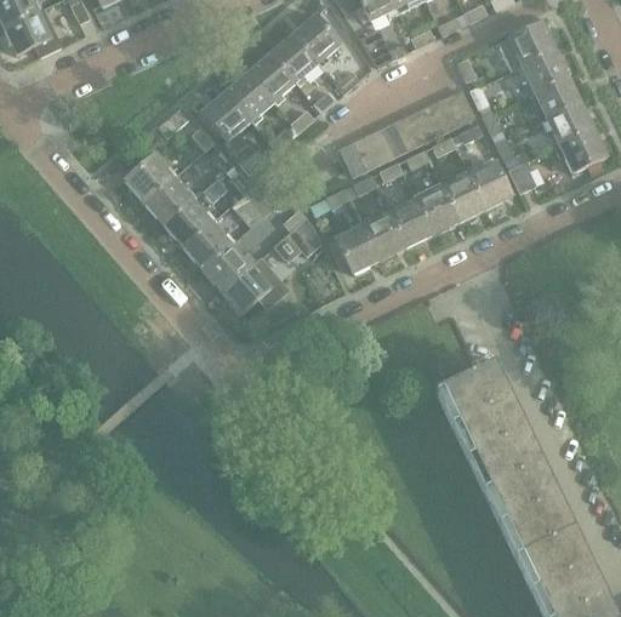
[(0,0),(0,22),(4,29),(39,12),(33,0),(0,0)]
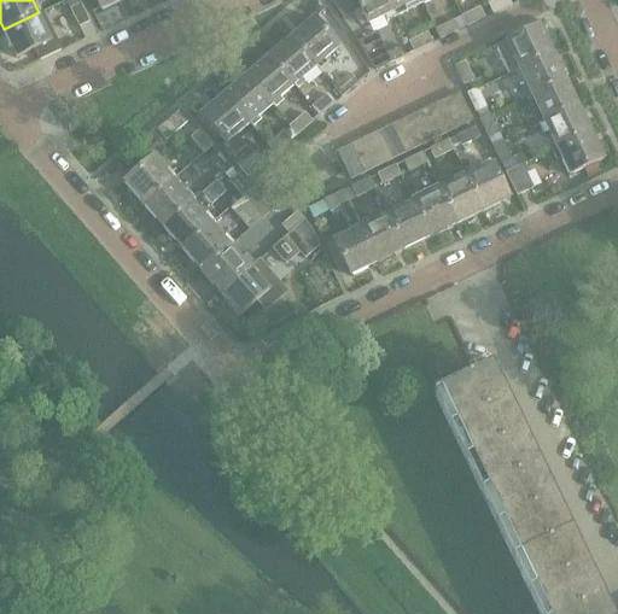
[(88,16),(80,0),(75,0),(70,3),(79,21),(88,16)]
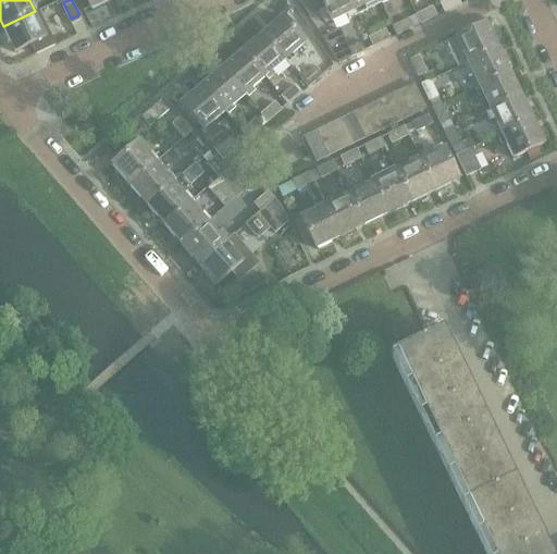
[(321,0),(324,7),(320,9),(325,21),(331,19),(332,21),(347,13),(349,17),(358,13),(351,0),(321,0)]
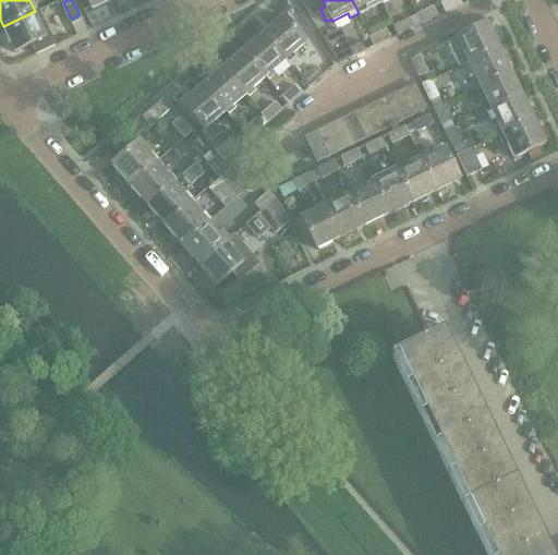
[(352,0),(359,13),(383,2),(381,0),(352,0)]
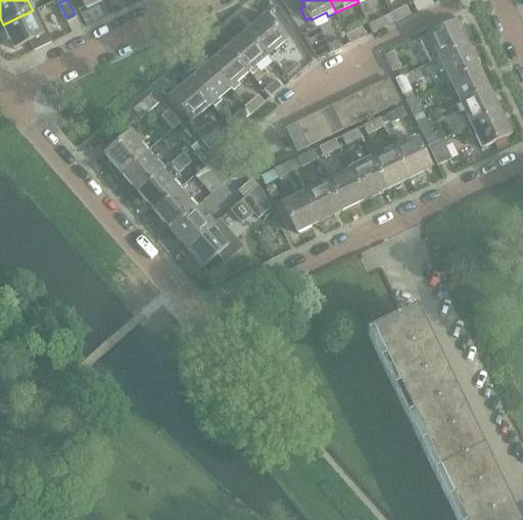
[(418,0),(414,2),(418,10),(432,3),(431,0),(418,0)]
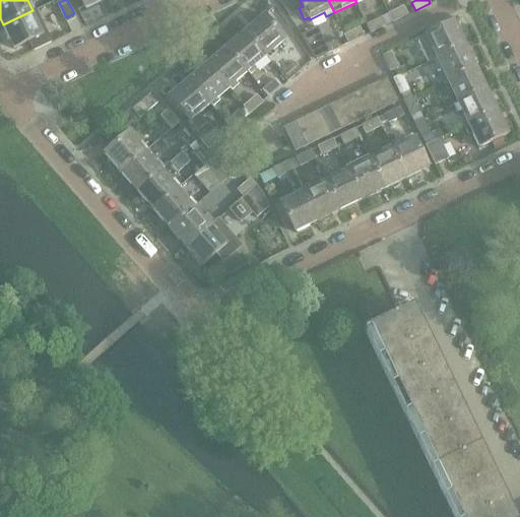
[(404,5),(389,12),(393,20),(408,13),(404,5)]
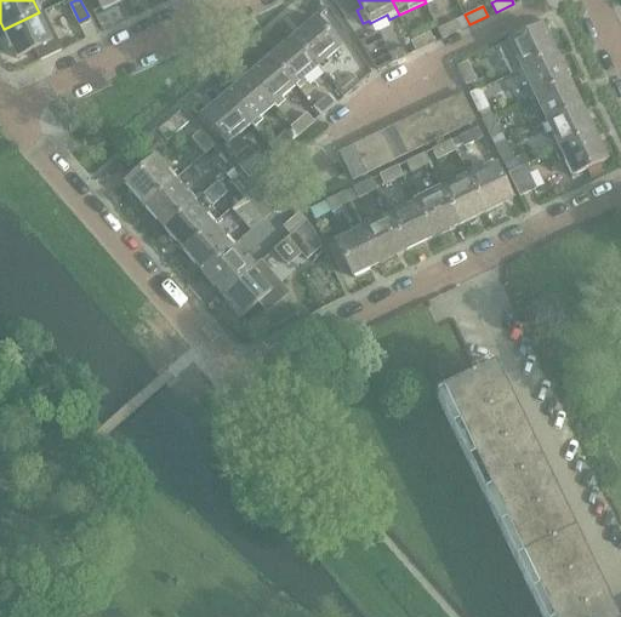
[(39,12),(4,29),(17,57),(52,40),(39,12)]
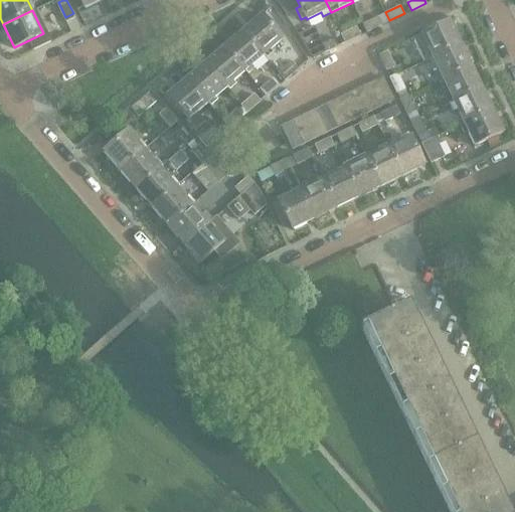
[(262,14),(242,30),(264,54),(283,38),(262,14)]
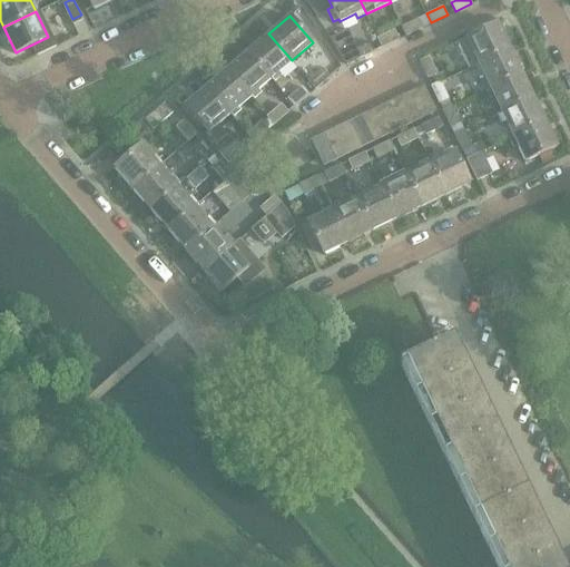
[(419,18),(402,26),(406,35),(423,27),(419,18)]
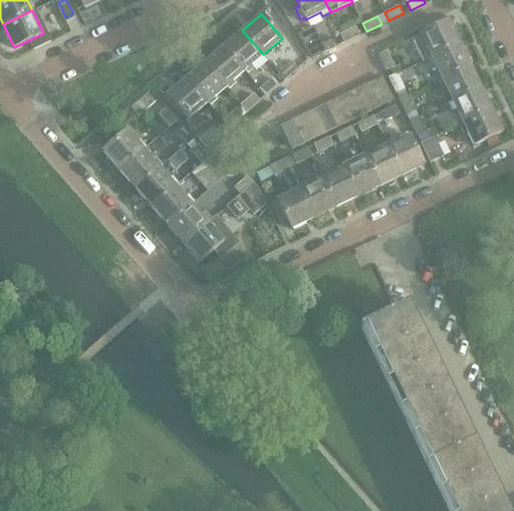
[(450,20),(413,38),(424,60),(431,56),(460,43),(450,20)]
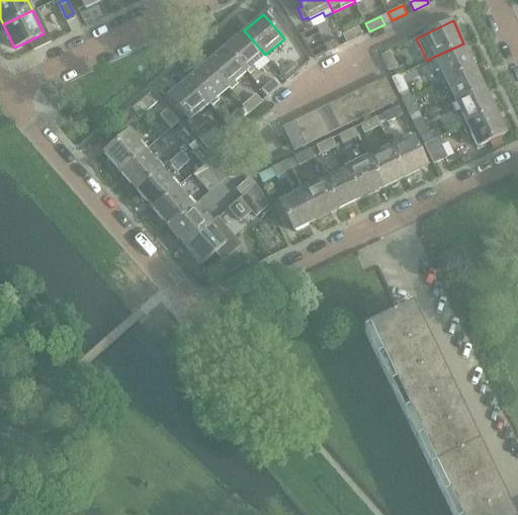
[(317,25),(299,33),(315,57),(340,46),(336,37),(325,43),(317,25)]
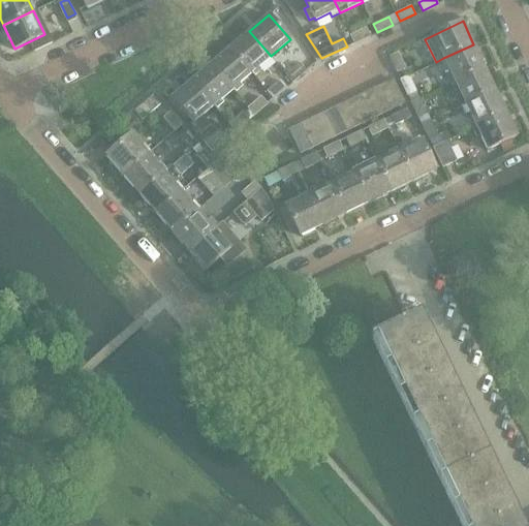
[(366,27),(350,34),(354,42),(370,35),(366,27)]
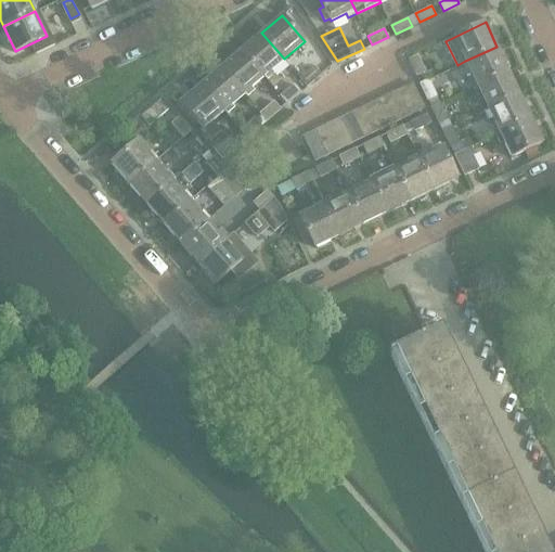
[(261,33),(242,50),(265,76),(284,59),(261,33)]
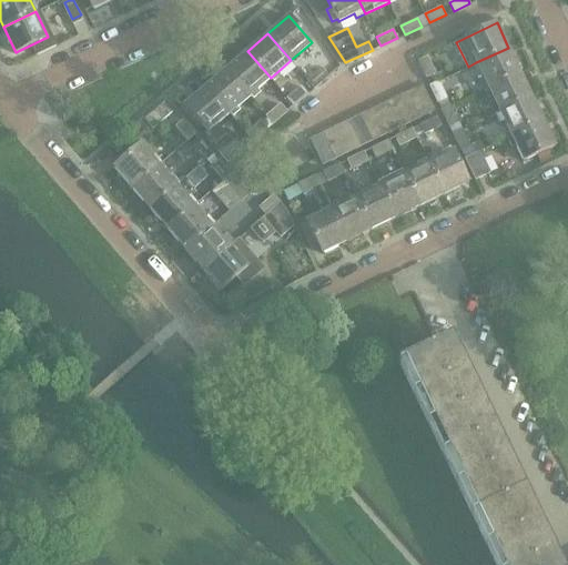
[(508,48),(476,62),(488,87),(520,71),(508,48)]
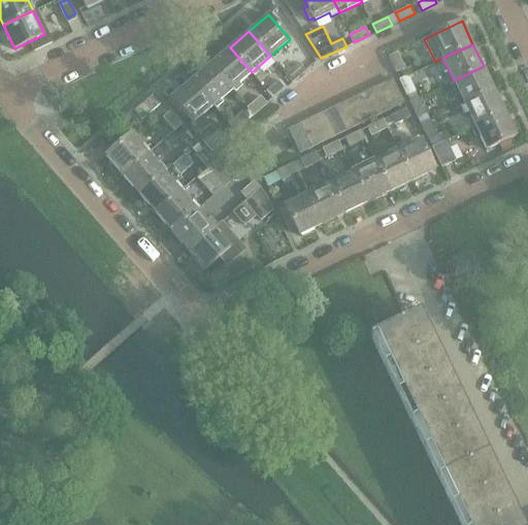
[(230,47),(211,63),(232,89),(252,72),(230,47)]
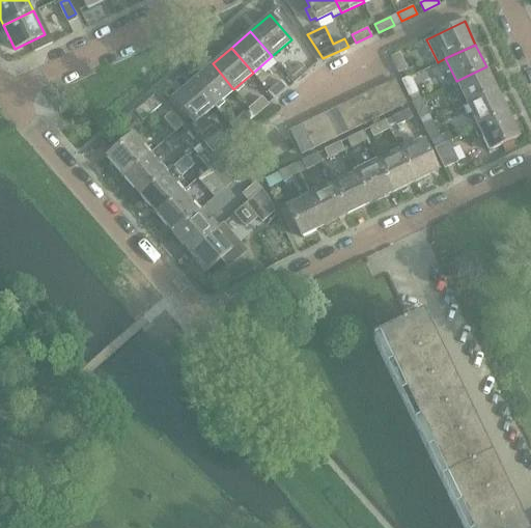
[(399,52),(391,56),(398,71),(407,67),(399,52)]
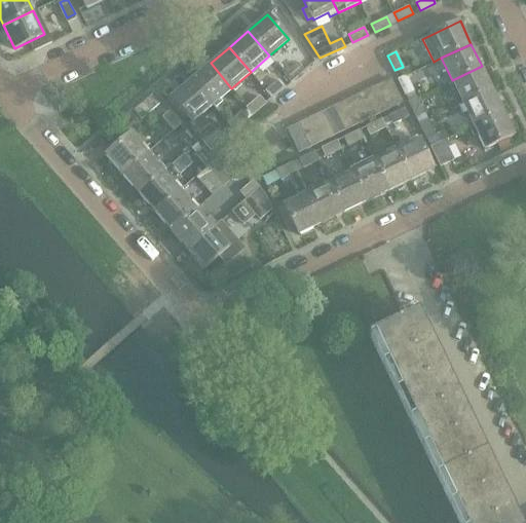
[(211,63),(191,79),(213,104),(231,88),(211,63)]
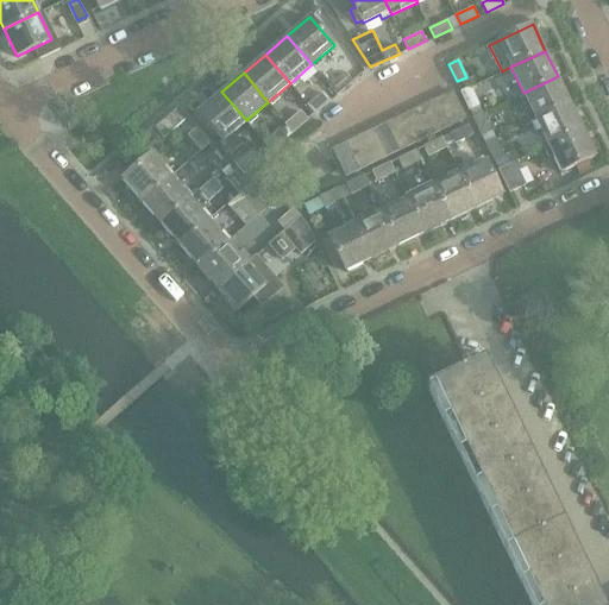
[(345,73),(330,86),(337,93),(352,81),(345,73)]
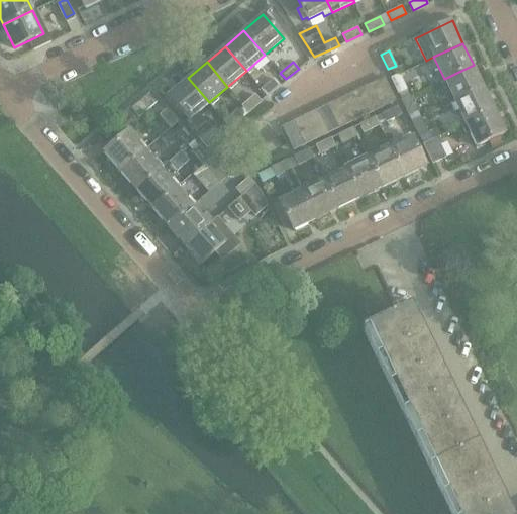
[(444,80),(441,81),(444,89),(448,87),(454,101),(484,87),(474,65),(444,79),(444,80)]
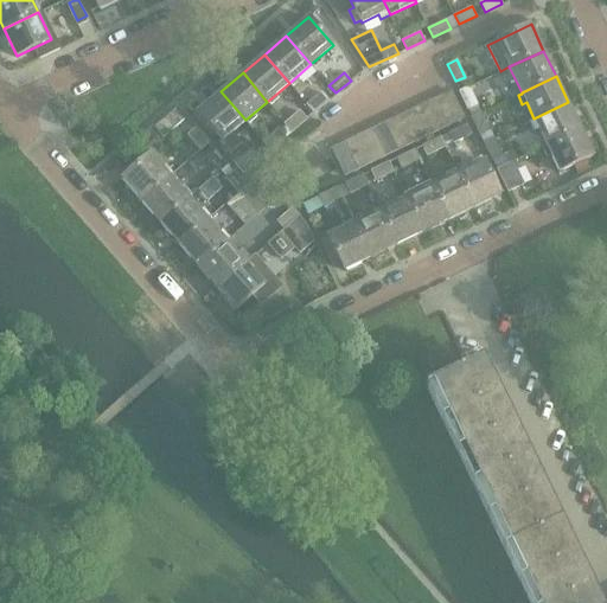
[(470,85),(460,90),(468,108),(478,103),(470,85)]
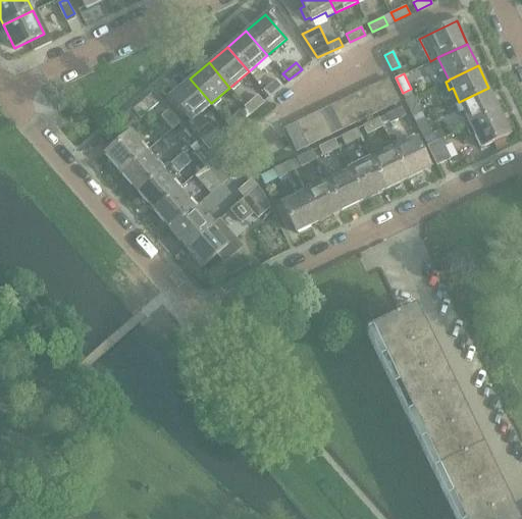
[(388,76),(376,83),(387,106),(400,100),(388,76)]
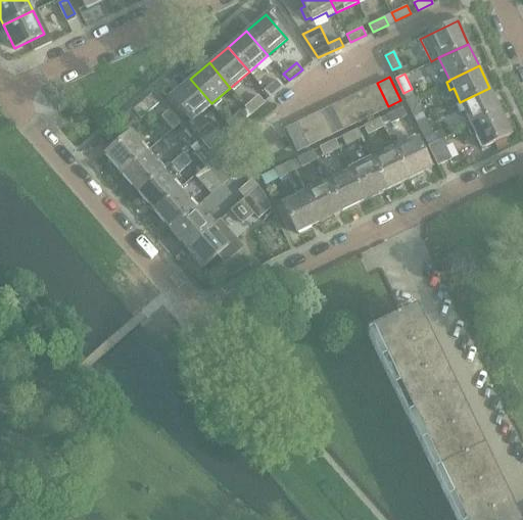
[(211,103),(190,79),(171,95),(192,119),(189,122),(198,132),(209,122),(201,112),(211,103)]
